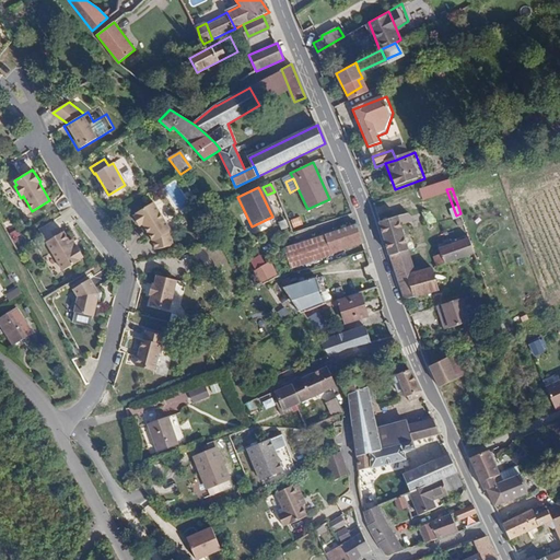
[(170,232),(172,231),(155,202),(138,212),(138,214),(135,217),(141,225),(144,224),(147,228),(148,228),(150,232),(149,232),(154,242),(154,249),(173,246),(172,235),(170,232)]
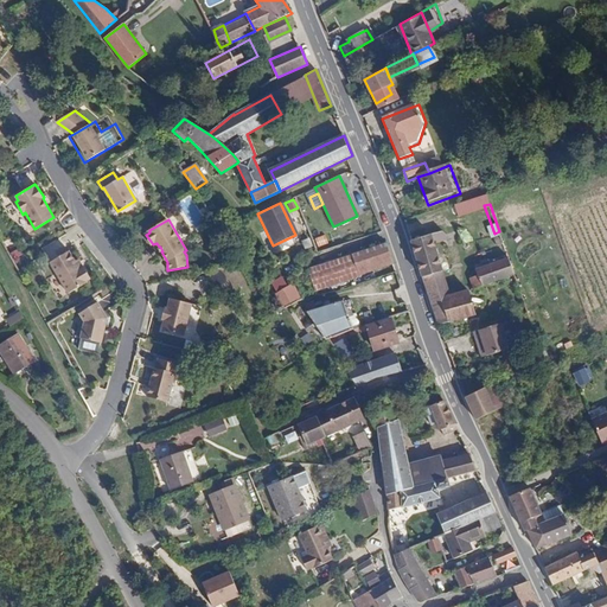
[(430,301),(439,324),(454,320),(475,313),(468,289),(451,295),(433,242),(446,236),(446,232),(442,231),(411,241),(430,301)]
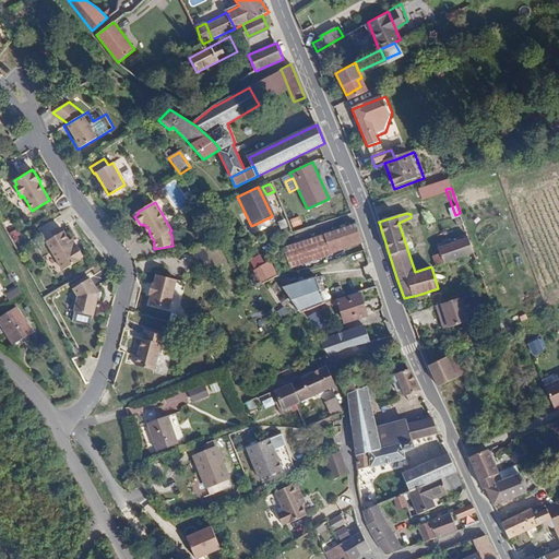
[(302,226),(298,215),(289,219),(294,229),(302,226)]
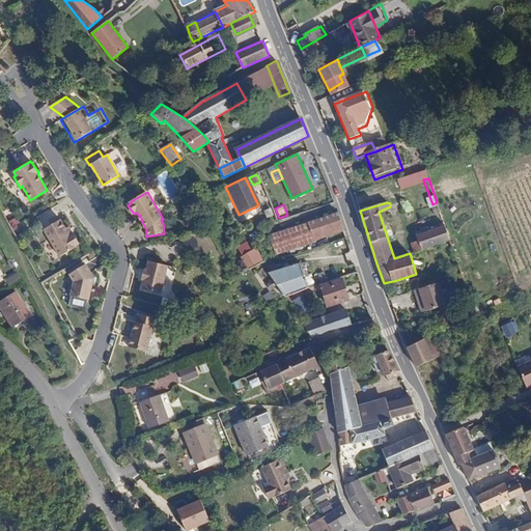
[(410,212),(406,214),(413,229),(416,227),(414,222),(417,221),(414,214),(412,216),(410,212)]
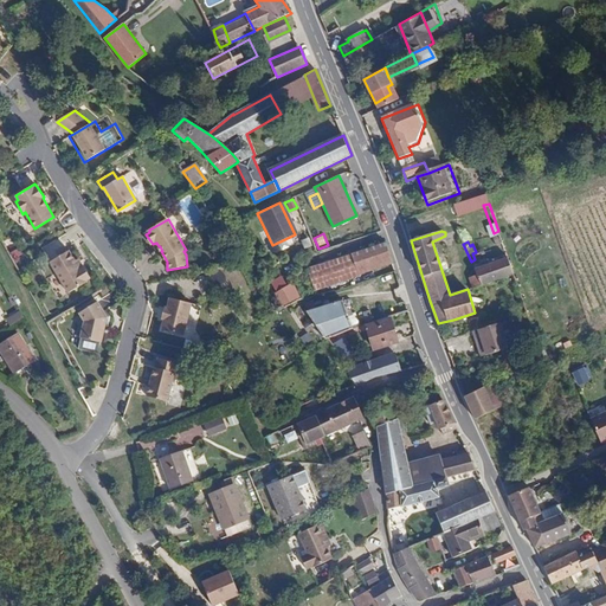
[(360,275),(393,263),(393,262),(386,243),(353,255),(360,275)]
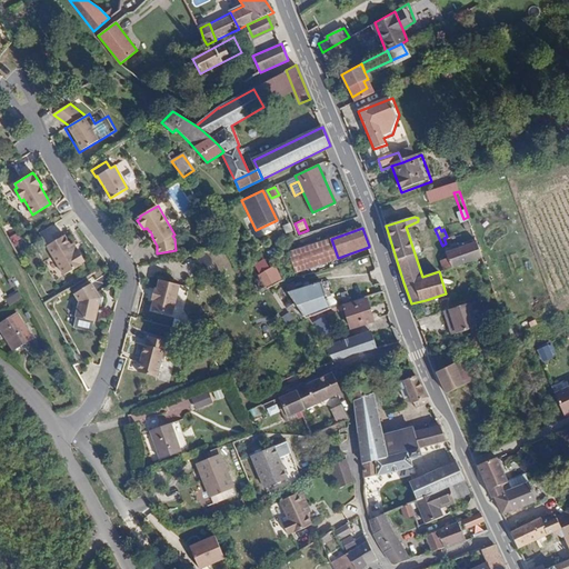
[(296,271),(338,258),(331,239),(290,252),(296,271)]
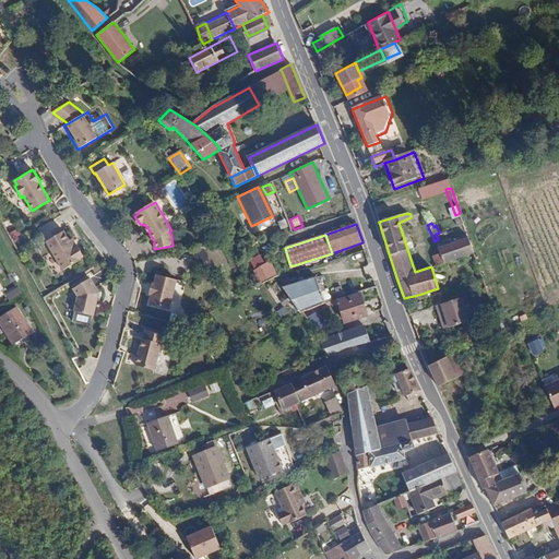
[(441,253),(444,262),(474,252),(468,237),(439,248),(441,253)]
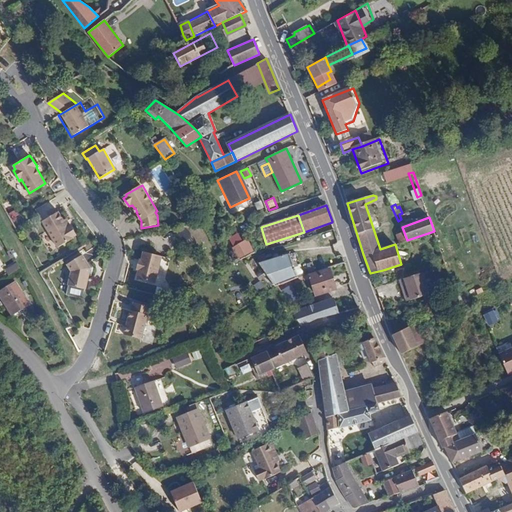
[(54,227),(49,219),(33,228),(49,254),(65,244),(65,243),(68,241),(62,232),(61,233),(58,234),(54,227)]
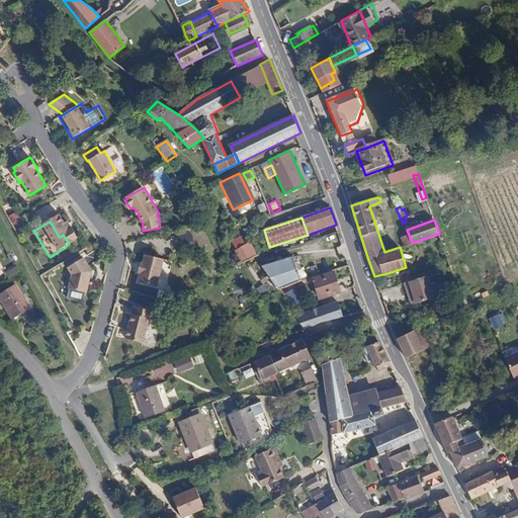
[(402,237),(405,246),(412,243),(409,235),(402,237)]
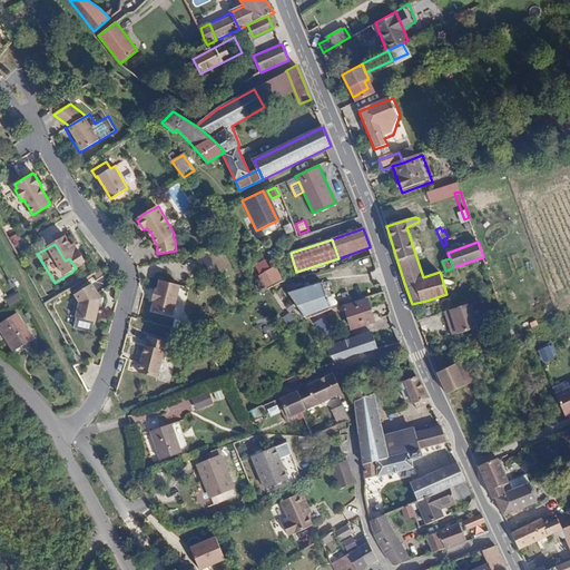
[(265,291),(284,281),(277,266),(257,276),(265,291)]
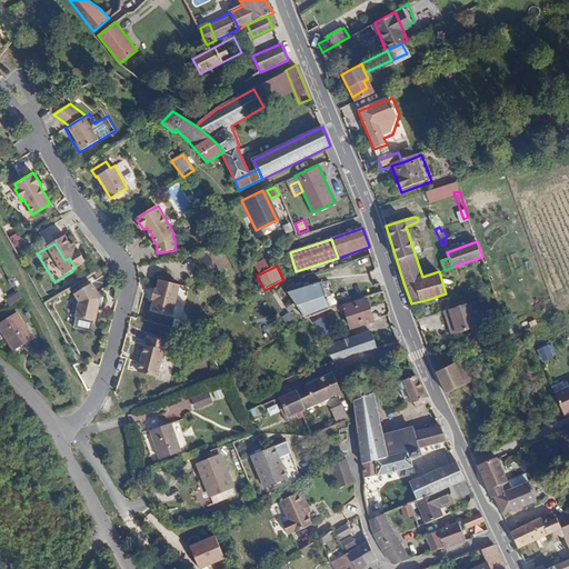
[(179,285),(159,280),(157,289),(155,288),(152,299),(155,300),(151,309),(172,315),(179,285)]
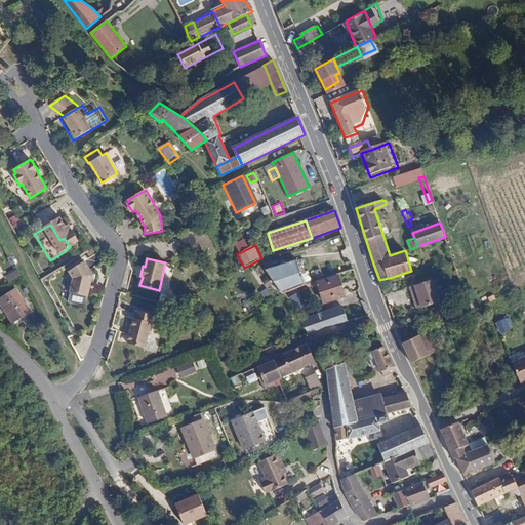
[(267,270),(283,294),(285,293),(307,285),(307,284),(303,273),(298,259),(267,270)]
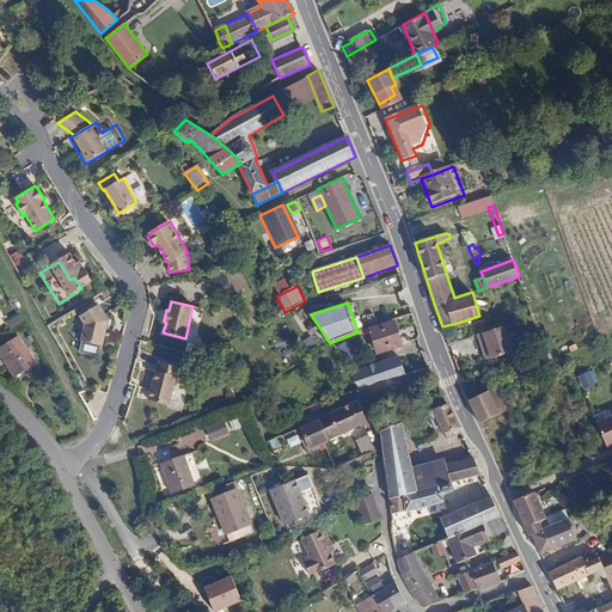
[(96,306),(78,318),(83,326),(79,343),(99,347),(105,323),(96,306)]
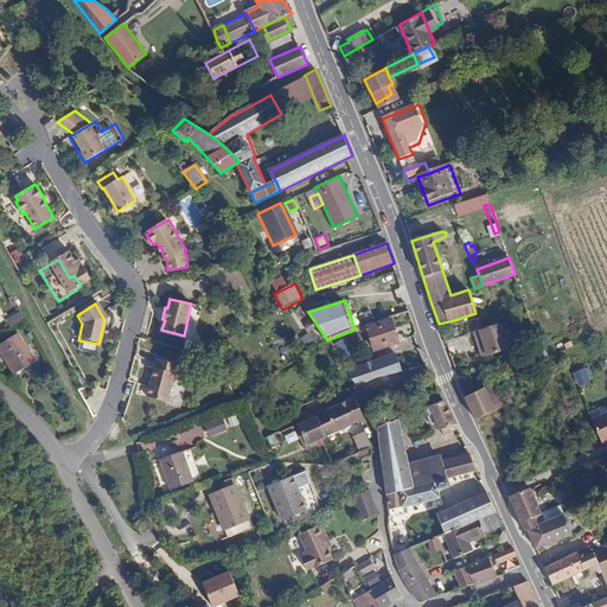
[(356,313),(350,315),(355,328),(362,326),(356,313)]
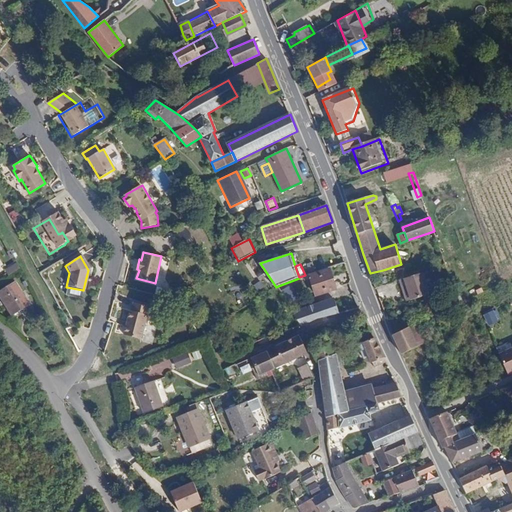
[(330,270),(310,276),(311,279),(317,296),(336,290),(330,270)]
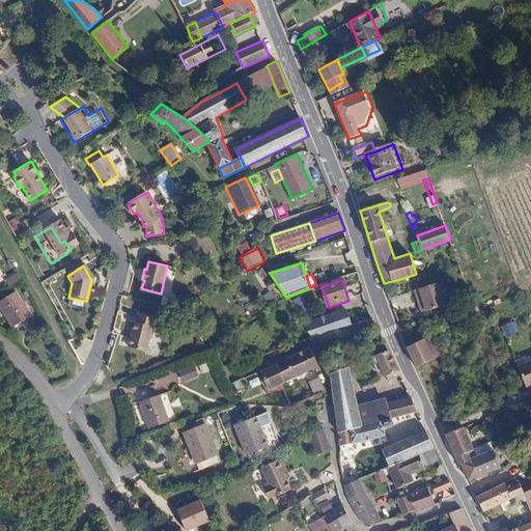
[(436,283),(413,290),(420,313),(443,306),(436,283)]
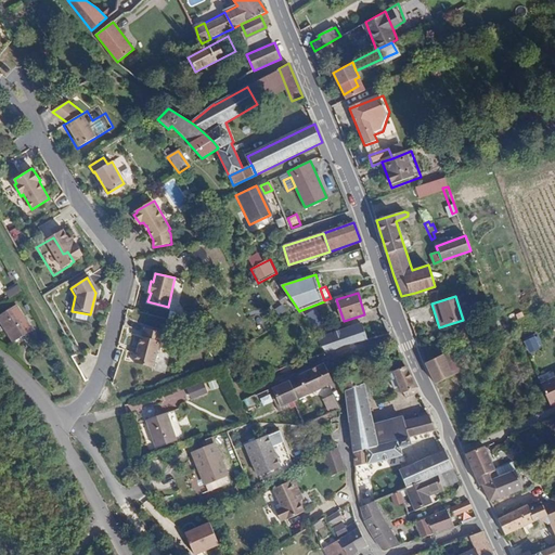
[(337,302),(336,299),(335,298),(324,301),(325,307),(337,302)]
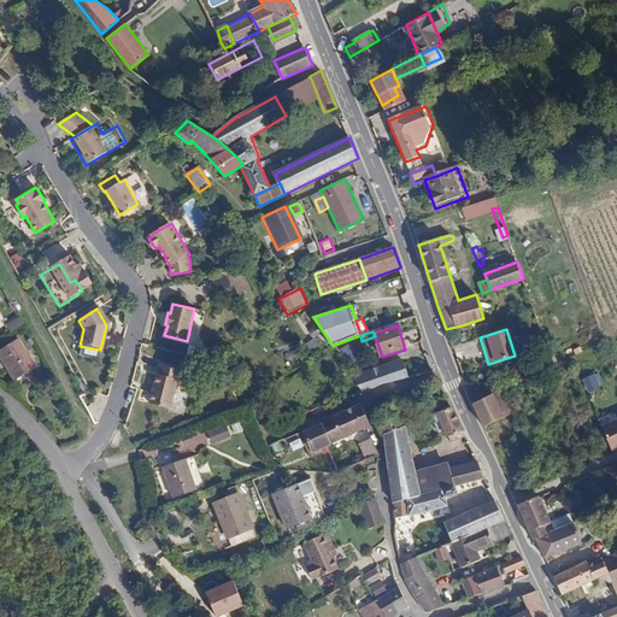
[(16,341),(0,350),(0,362),(12,382),(31,369),(16,341)]
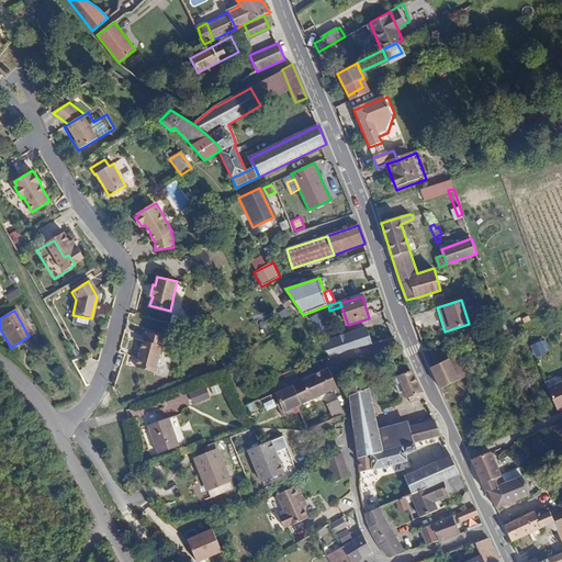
[(189,319),(173,315),(171,324),(186,327),(188,326),(189,319)]
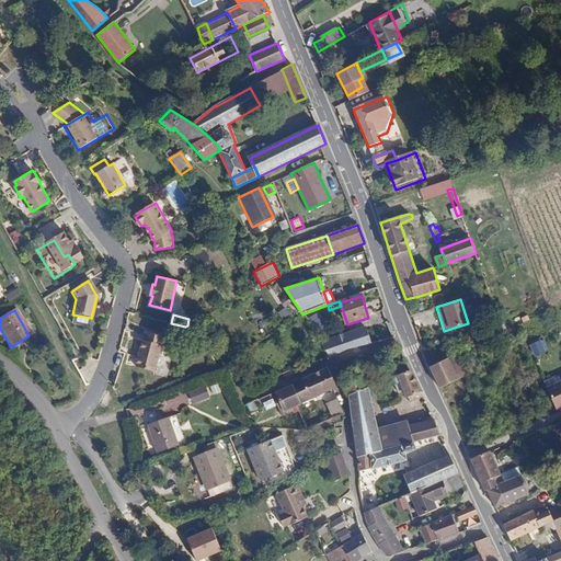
[(322,344),(330,356),(330,357),(347,348),(354,347),(373,343),(367,329),(346,336),(323,344),(322,344)]
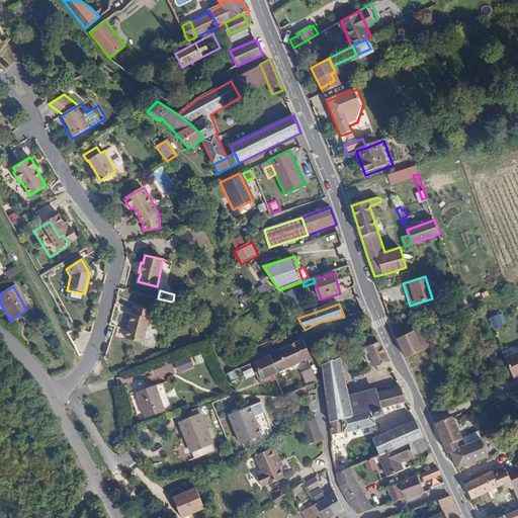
[(154,311),(137,306),(134,315),(133,315),(126,339),(145,343),(151,319),(152,319),(154,311)]
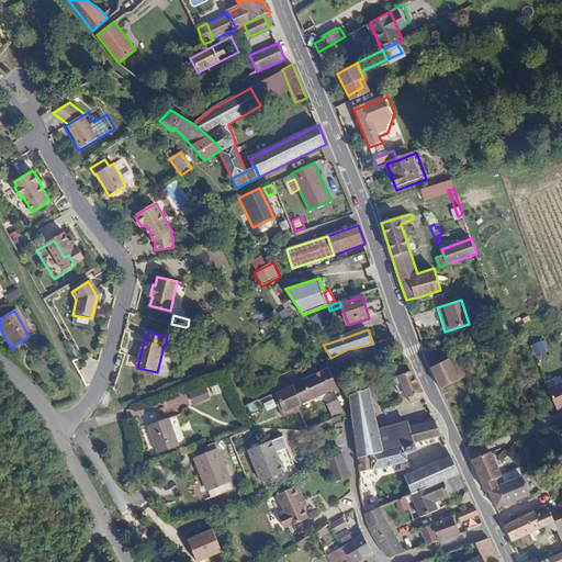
[(471,374),(461,355),(450,360),(459,380),(471,374)]
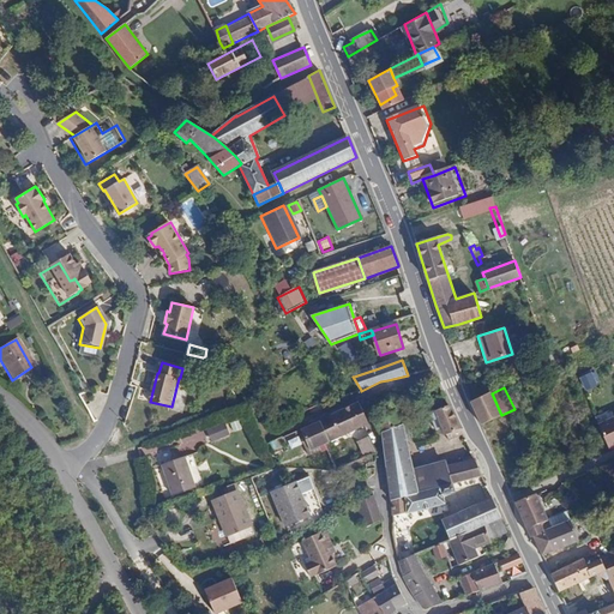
[(471,402),(482,425),(501,415),(492,393),(471,402)]
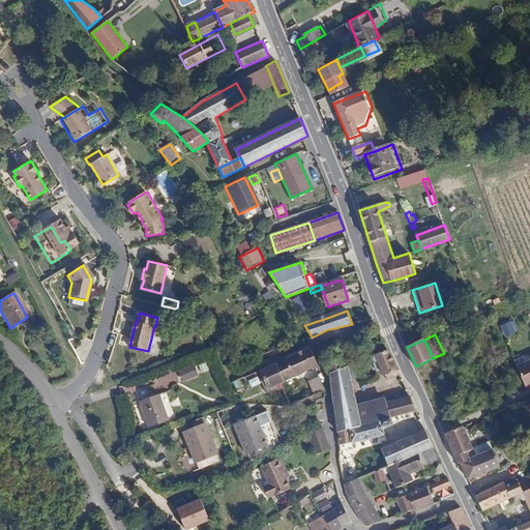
[(310,348),(276,363),(285,381),(316,367),(318,366),(310,348)]
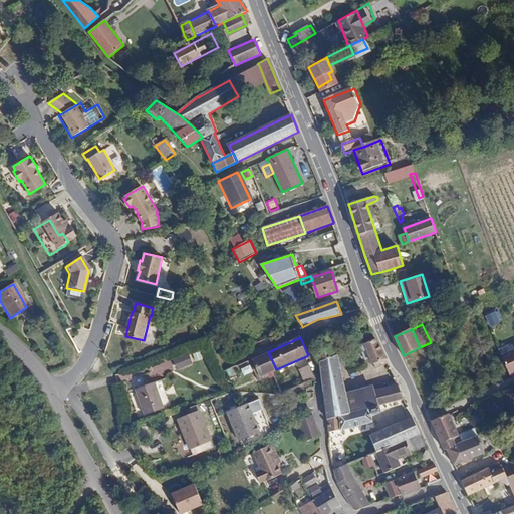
[(368,366),(386,359),(376,340),(359,346),(368,366)]
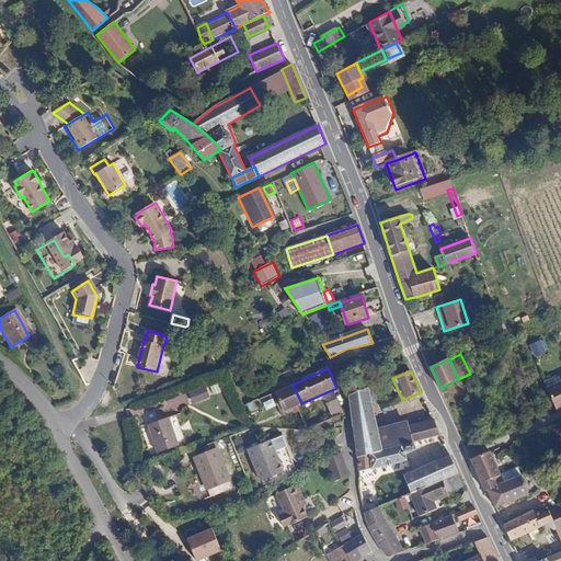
[(350,397),(351,396),(367,388),(367,387),(362,376),(344,382),(350,397)]
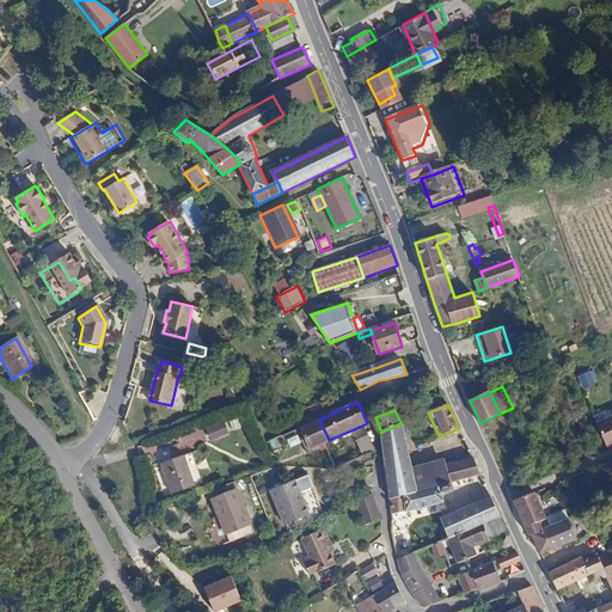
[(611,416),(597,423),(607,447),(611,445),(611,416)]
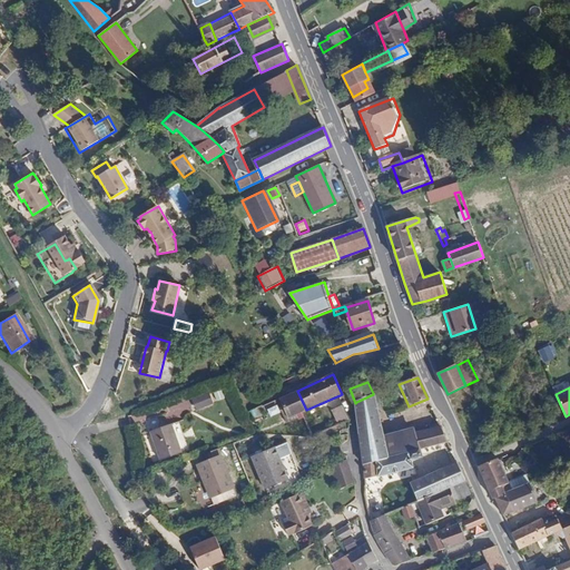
[(297,391),(281,399),(288,419),(306,410),(297,391)]
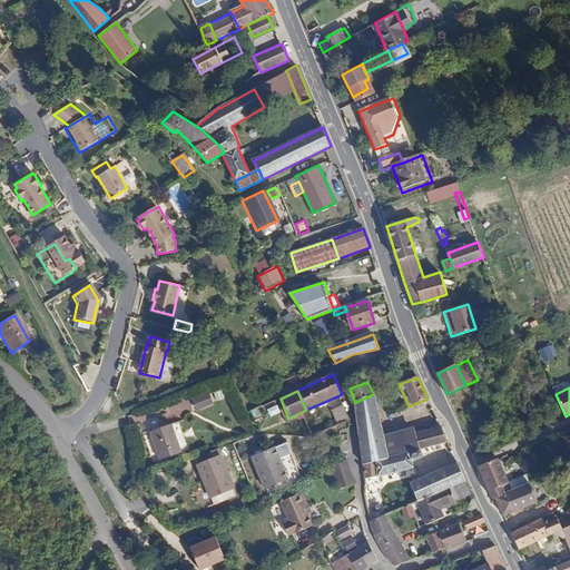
[(193,401),(196,410),(212,403),(208,394),(193,401)]
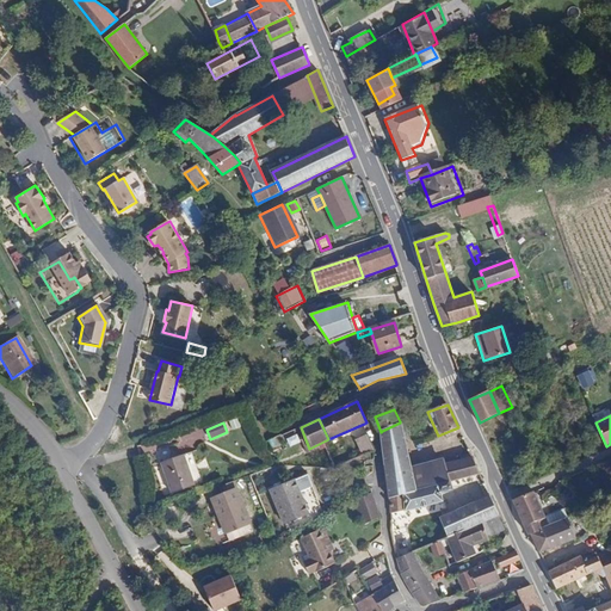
[(390,497),(390,498),(415,491),(411,469),(400,423),(382,431),(390,497)]
